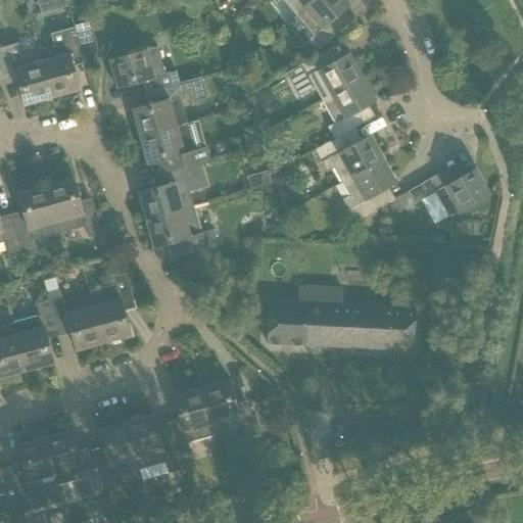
[(65,0),(28,0),(32,14),(67,5),(65,0)]
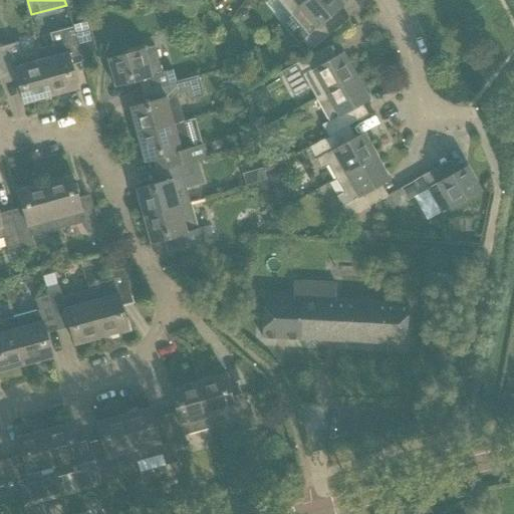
[(281,23),(291,15),(278,0),(267,0),(264,3),(281,23)]
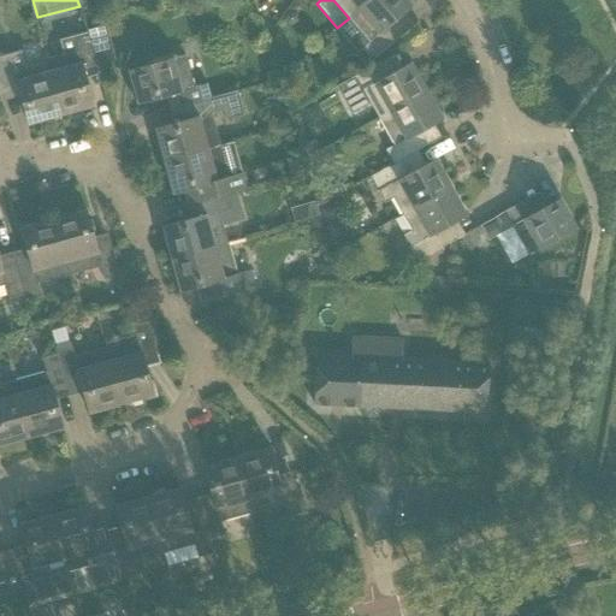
[(333,0),(349,18),(368,0),(333,0)]
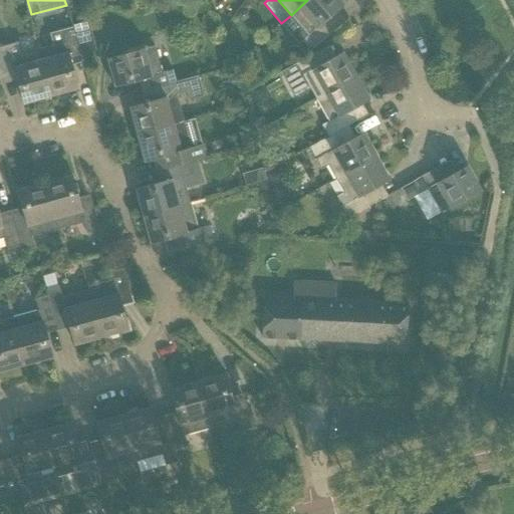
[(336,0),(307,0),(291,15),(308,34),(302,40),(311,50),(330,34),(321,24),(337,10),(343,5),(342,4),(341,5),(336,0)]
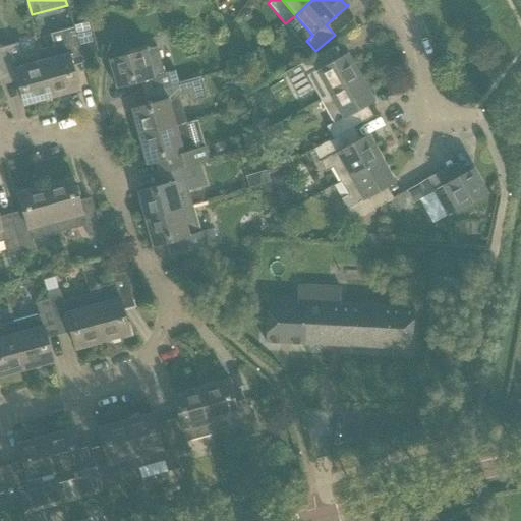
[(245,10),(240,14),(241,20),(247,22),(252,18),(251,12),(245,10)]
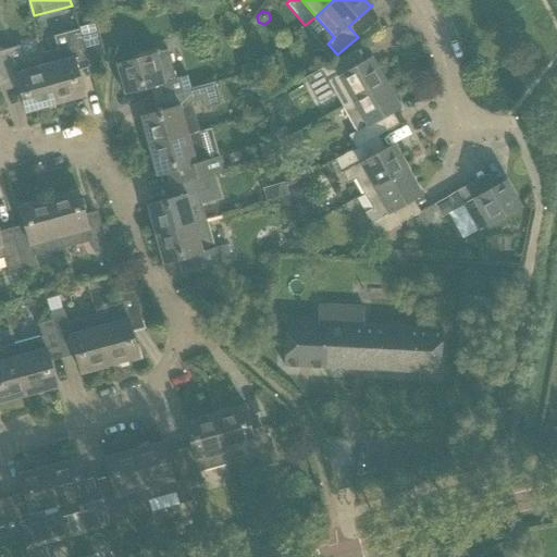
[(348,26),(358,37),(375,22),(366,11),(348,26)]
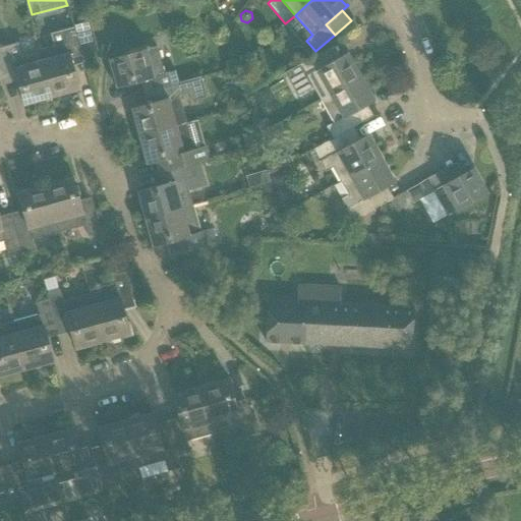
[(295,15),(285,23),(302,43),(306,41),(312,35),(295,15)]
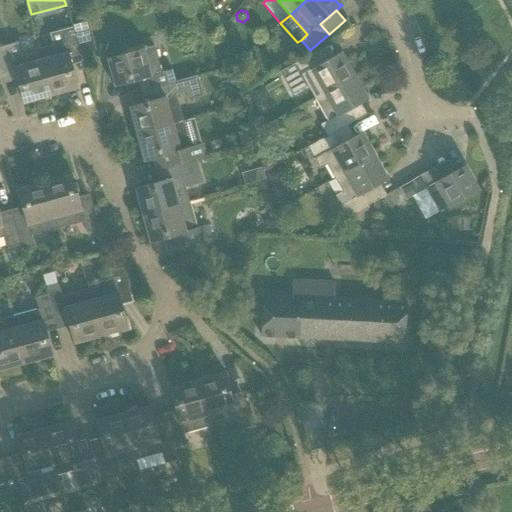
[(72,23),(73,27),(81,54),(95,50),(87,19),(72,23)]
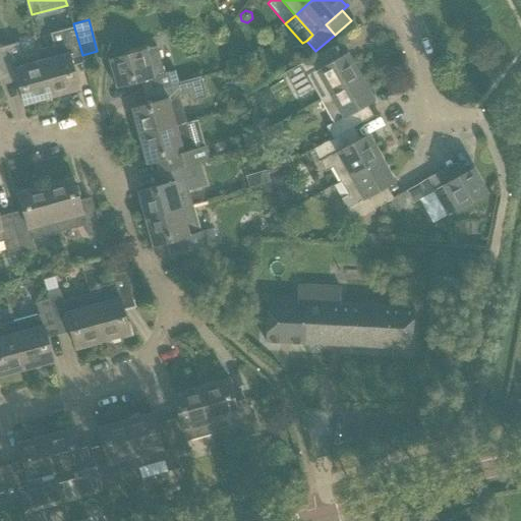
[(54,44),(38,49),(51,98),(78,90),(75,76),(70,58),(82,55),(74,27),(61,32),(51,34),(54,44)]
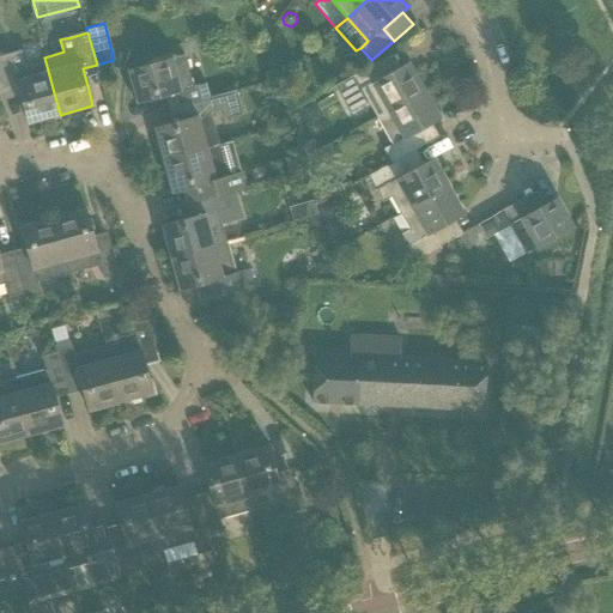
[(22,50),(0,56),(0,91),(18,87),(29,123),(60,115),(44,58),(25,62),(22,50)]
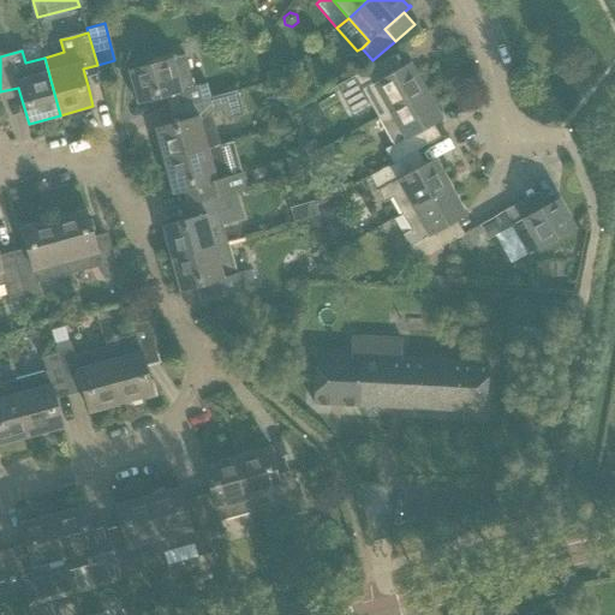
[(177,107),(186,105),(212,97),(207,83),(192,87),(184,55),(127,71),(137,103),(173,93),(177,107)]
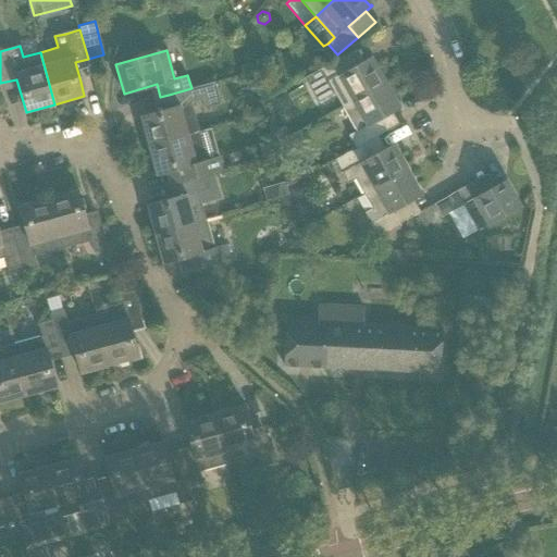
[(313,73),(304,78),(314,99),(333,89),(343,107),(384,83),(370,59),(372,58),(371,57),(363,61),(345,72),(337,59),(332,62),(319,70),(313,73)]
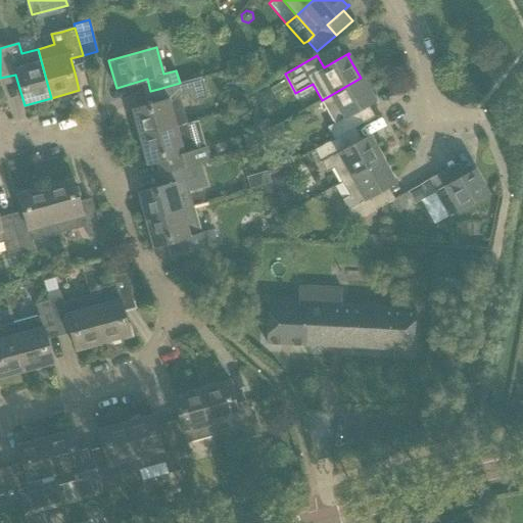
[(131,109),(138,137),(187,124),(180,97),(190,94),(192,101),(205,97),(200,78),(180,83),(158,89),(161,100),(131,109)]
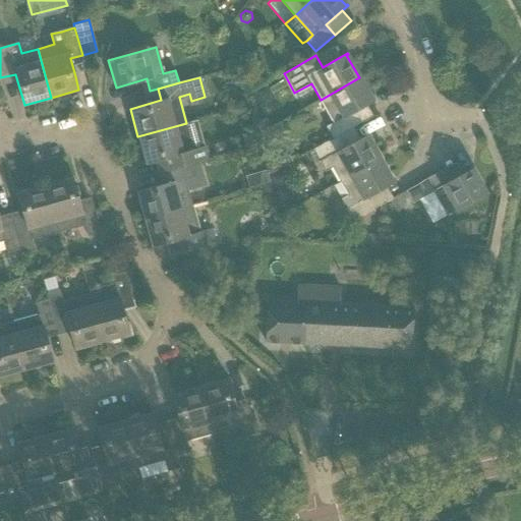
[(327,126),(333,138),(336,137),(356,126),(349,115),(374,101),(373,100),(372,100),(359,77),(321,100),(334,123),(327,126)]
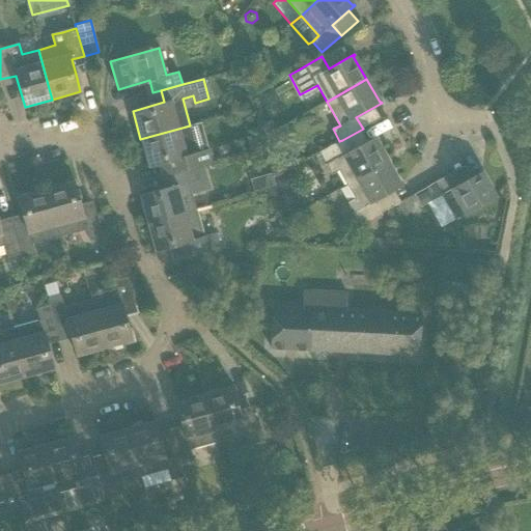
[(197,152),(208,149),(201,122),(190,126),(197,152)]
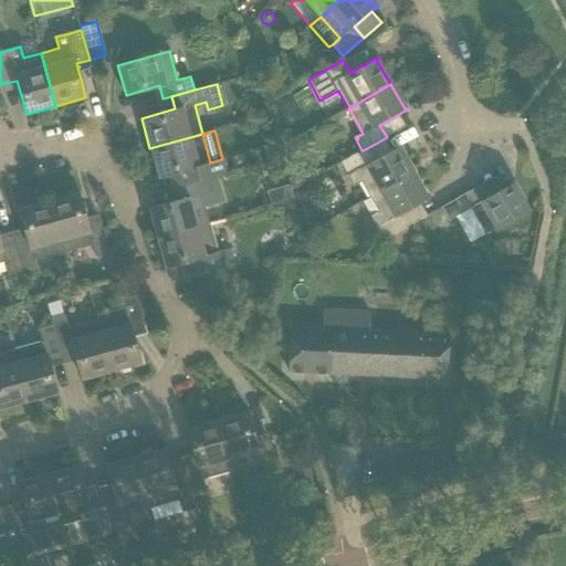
[(287,130),(278,136),(286,150),(295,145),(287,130)]
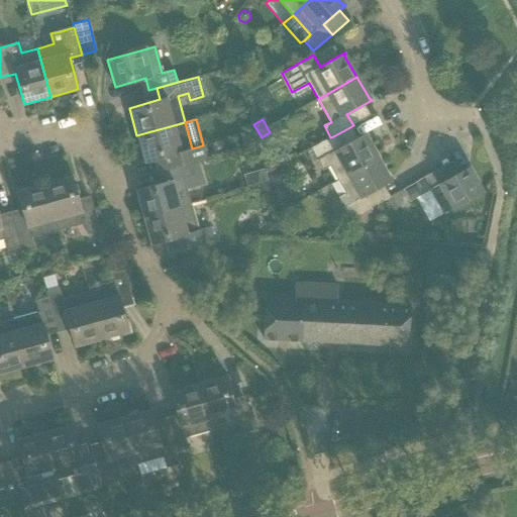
[(153,160),(157,172),(197,161),(207,159),(203,145),(192,148),(185,122),(136,135),(144,163),(153,160)]
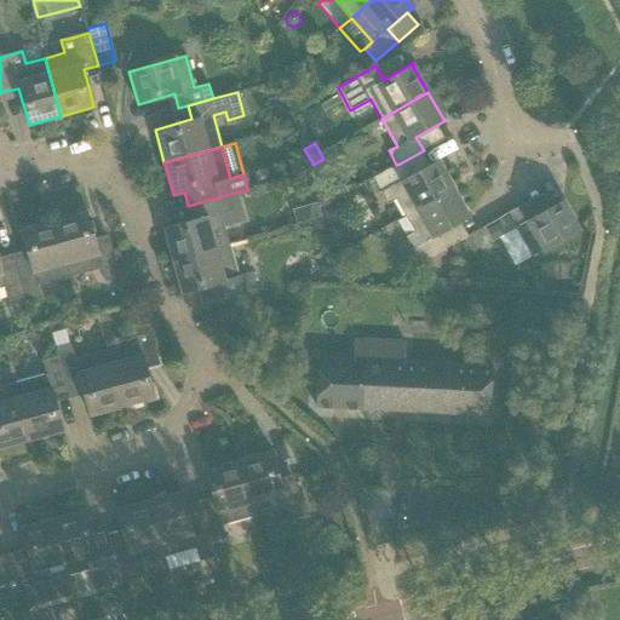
[(396,199),(405,216),(452,189),(436,162),(438,161),(437,160),(407,177),(400,164),(396,165),(373,178),(388,204),(396,199)]
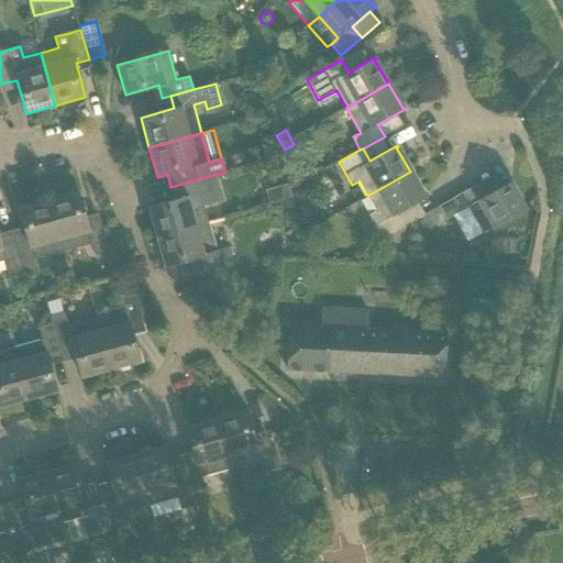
[(231,155),(233,167),(246,165),(243,153),(231,155)]
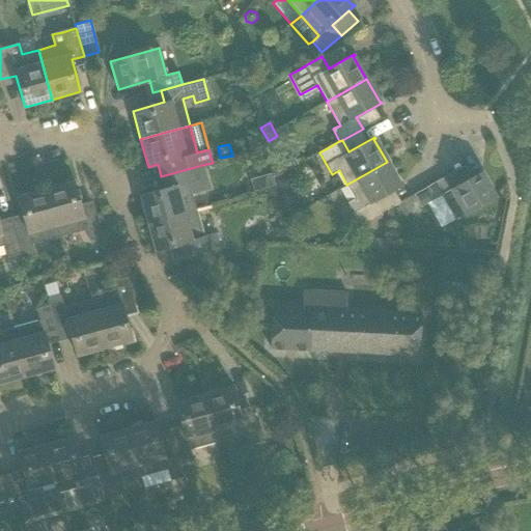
[(387,162),(346,185),(355,199),(347,203),(360,225),(383,212),(376,200),(395,190),(401,186),(401,185),(399,186),(387,162)]
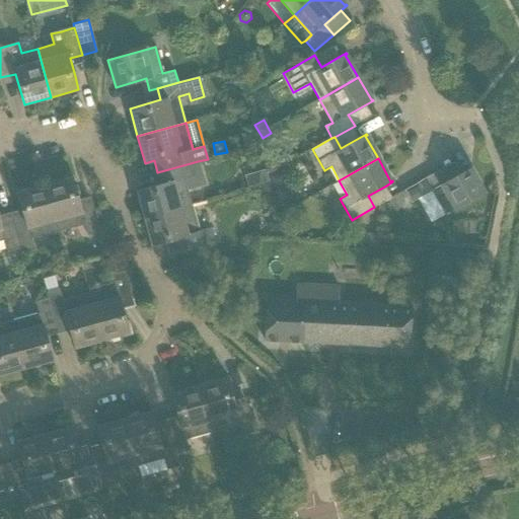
[(160,184),(136,191),(144,218),(192,205),(187,190),(205,184),(198,161),(157,172),(160,184)]
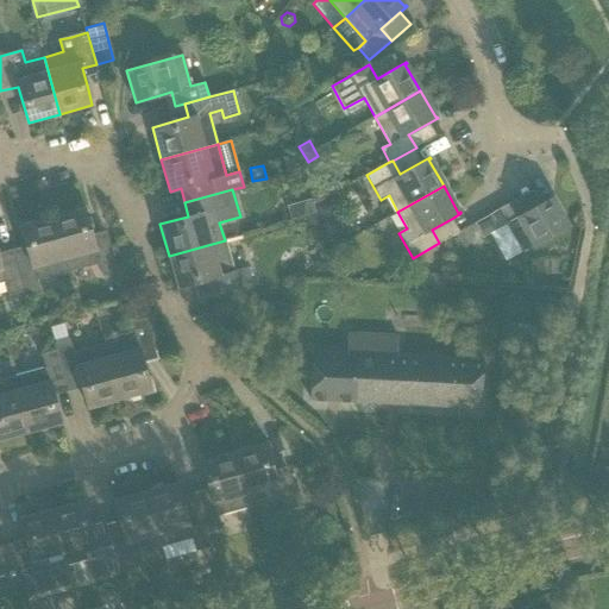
[(498,228),(507,224),(522,252),(570,225),(569,224),(567,225),(552,199),(554,198),(553,196),(545,201),(523,213),(516,200),(490,214),(475,224),(483,238),(490,233),(498,228)]
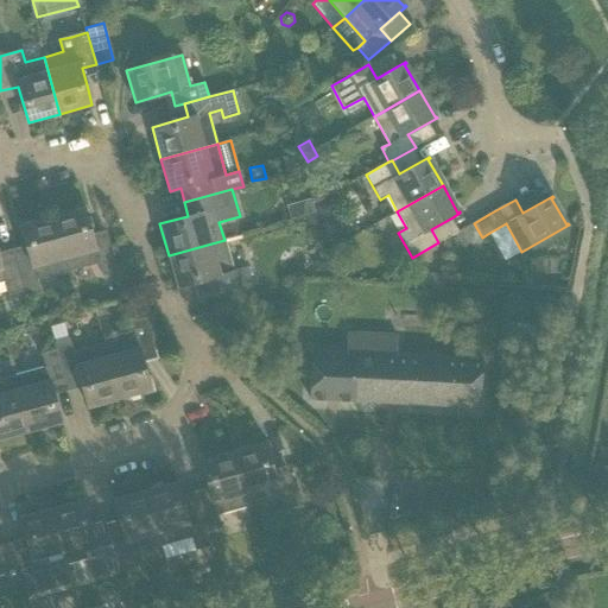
[(315,210),(311,197),(286,206),(290,219),(315,210)]
